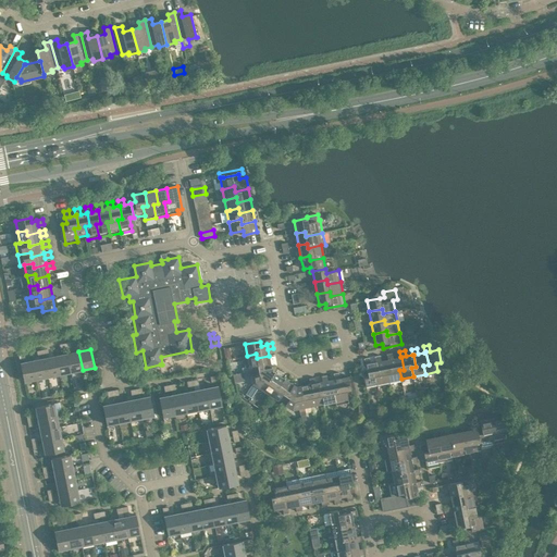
[(83,370),(78,351),(67,354),(71,372),(83,370)]
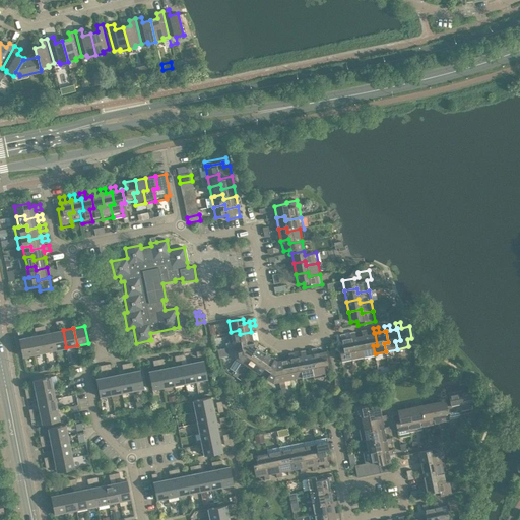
[(361,330),(362,335),(364,335),(366,347),(362,348),(364,356),(375,353),(373,345),(377,345),(375,333),(374,333),(367,334),(366,329),(361,330)]
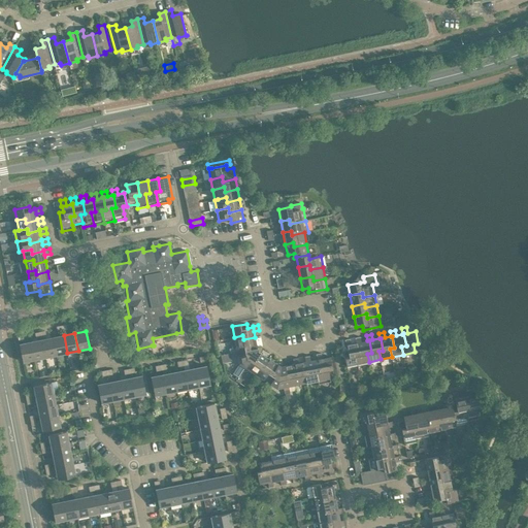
[(53,337),(56,355),(67,353),(64,335),(53,337)]
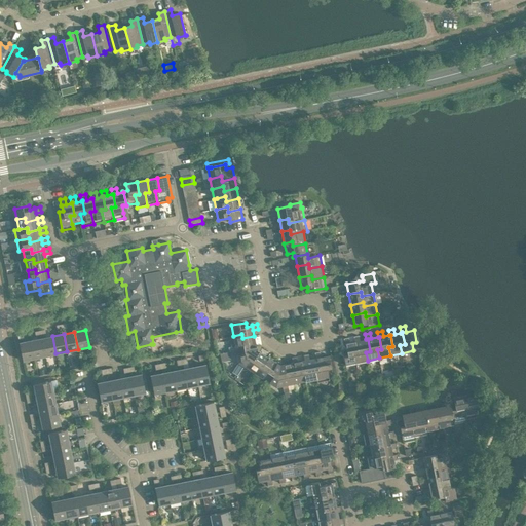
[(233,336),(230,336),(232,346),(229,346),(230,351),(236,350),(256,346),(254,336),(242,338),(241,334),(233,336)]
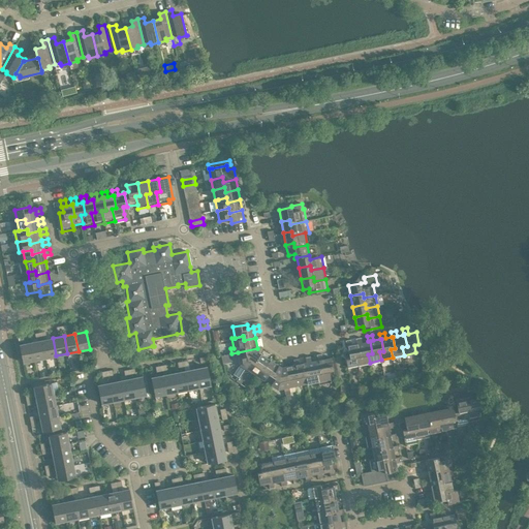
[(362,343),(361,337),(355,338),(356,344),(358,343),(361,355),(356,356),(358,365),(370,363),(368,354),(372,353),(370,341),(368,341),(362,343)]
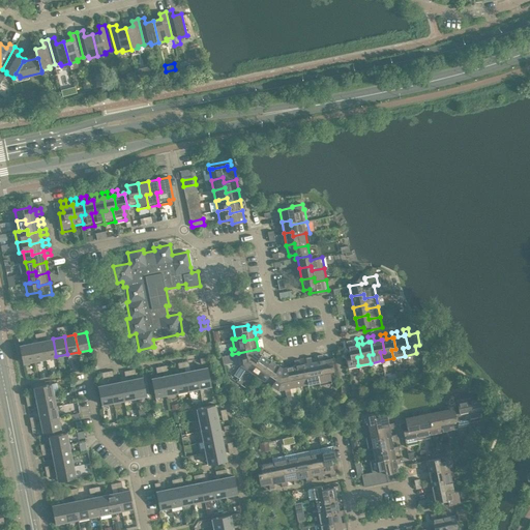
[(41,341),(46,358),(56,356),(53,339),(41,341)]
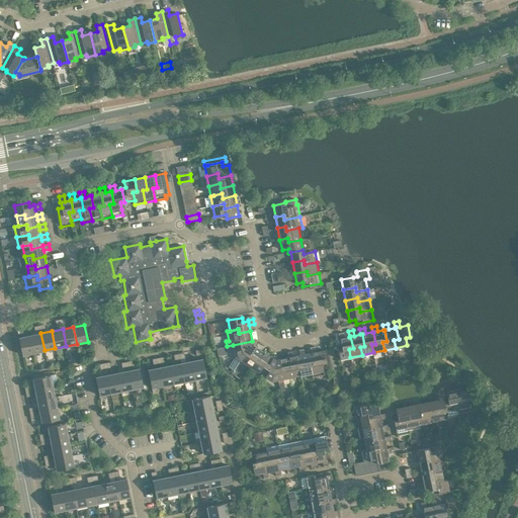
[(350,336),(349,337),(344,338),(343,332),(338,333),(339,339),(340,339),(341,344),(337,345),(340,359),(350,357),(349,349),(353,348),(350,336)]
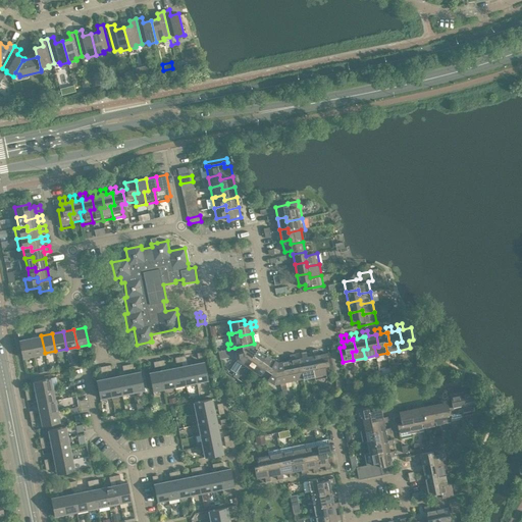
[(31,338),(34,355),(45,353),(41,335),(31,338)]
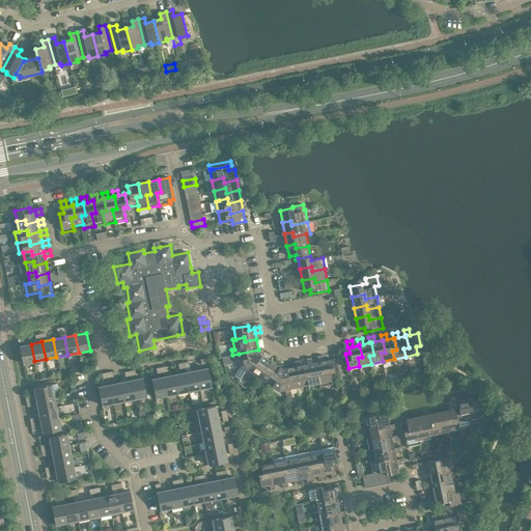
[(20,346),(23,364),(34,361),(31,344),(20,346)]
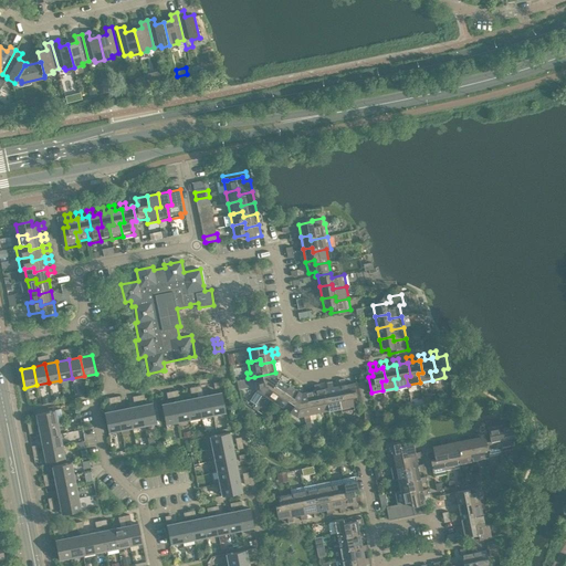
[(257,389),(262,392),(264,394),(269,387),(272,389),(280,378),(276,377),(275,373),(254,377),(257,389)]
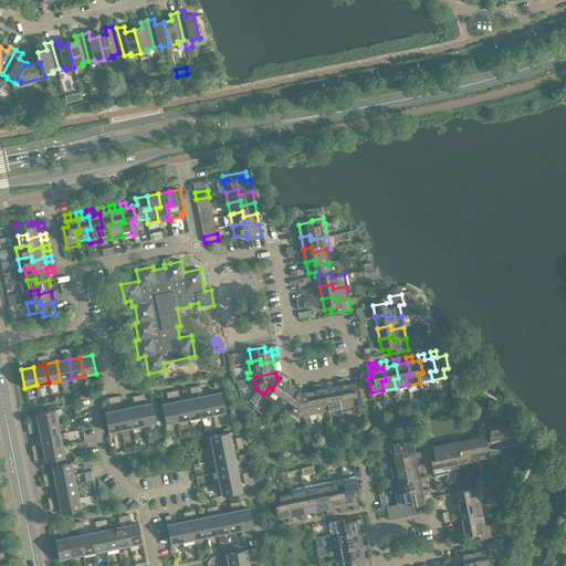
[(262,392),(259,399),(263,402),(268,396),(273,400),(278,394),(282,396),(289,385),(280,378),(272,389),(269,387),(264,394),(262,392)]
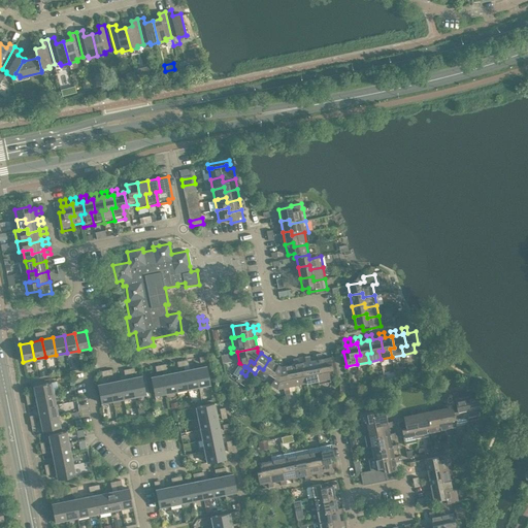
[(328,370),(332,369),(330,357),(322,359),(321,353),(316,354),(317,359),(319,359),(321,371),(317,372),(318,380),(319,385),(331,382),(328,370)]
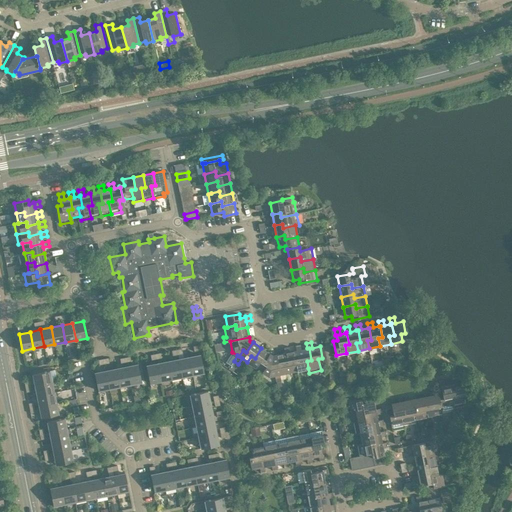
[(309,348),(307,348),(301,350),(300,344),(295,345),(296,351),(297,351),(300,362),(296,363),(297,370),(308,368),(307,361),(311,360),(309,348)]
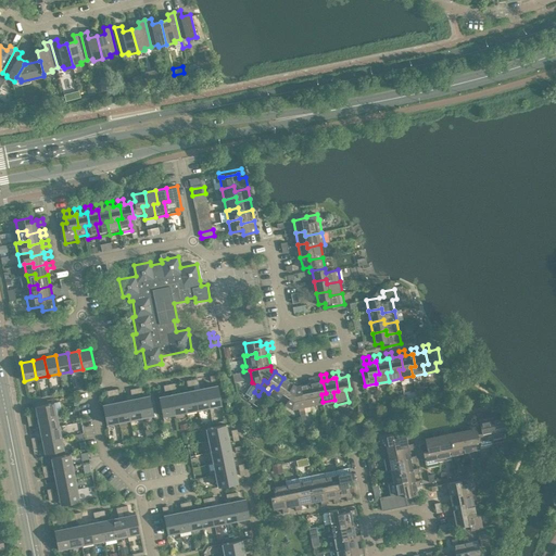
[(323,381),(321,381),(315,382),(314,377),(308,378),(310,383),(311,383),(314,396),(308,396),(311,405),(323,402),(321,394),(326,393),(323,381)]
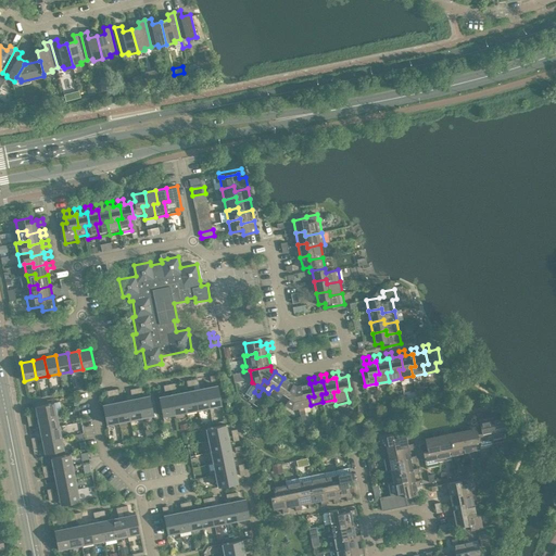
[(283,378),(277,389),(273,387),(268,393),(281,402),(293,384),(283,378)]
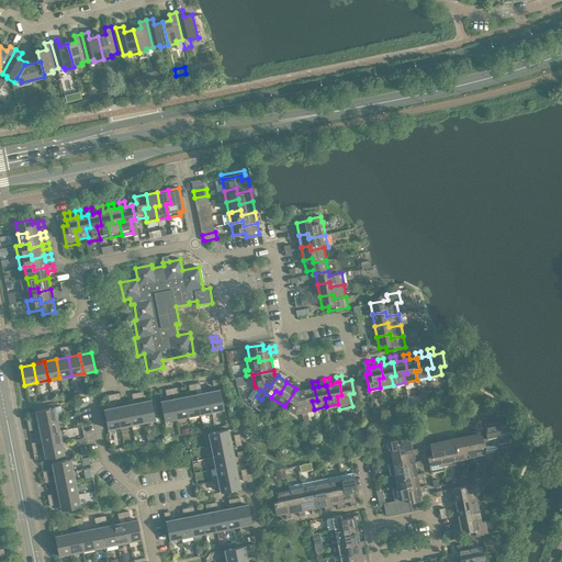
[(302,412),(303,418),(308,417),(306,411),(314,409),(312,401),(317,401),(314,388),(313,388),(303,390),(306,402),(301,403),(303,412),(302,412)]
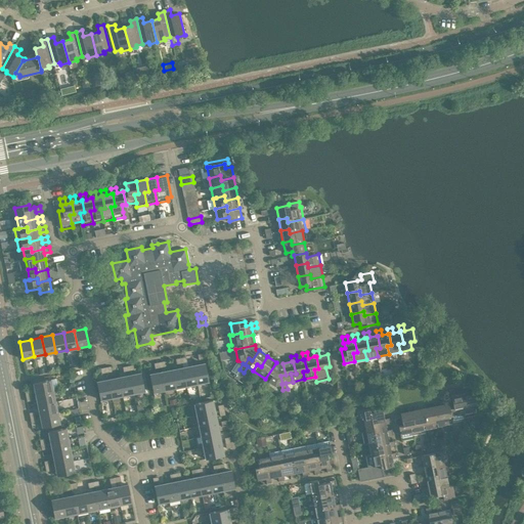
[(275,385),(281,384),(282,384),(280,376),(286,375),(282,363),(279,363),(276,362),(265,379),(275,385)]
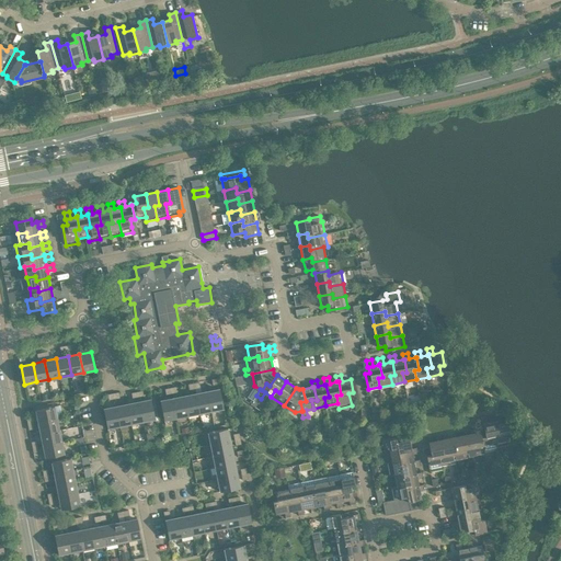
[(224,408),(219,389),(207,391),(212,410),(224,408)]
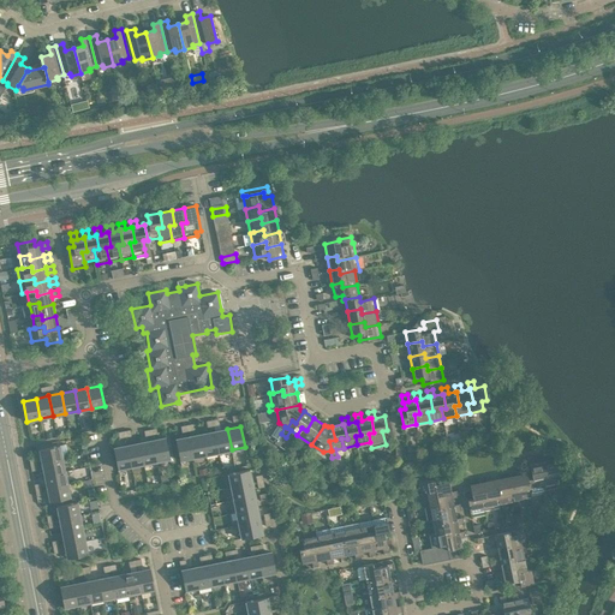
[(215,431),(219,453),(232,449),(227,429),(215,431)]
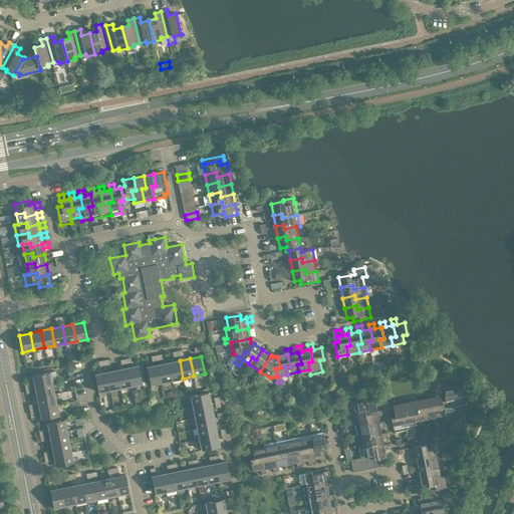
[(169,362),(173,380),(183,378),(180,360),(169,362)]
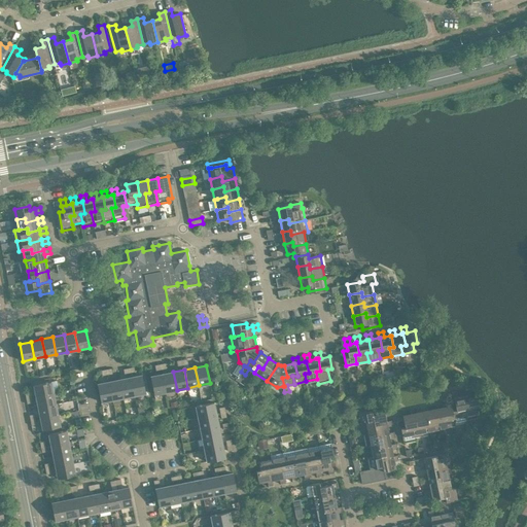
[(163,375),(166,392),(177,390),(173,372),(163,375)]
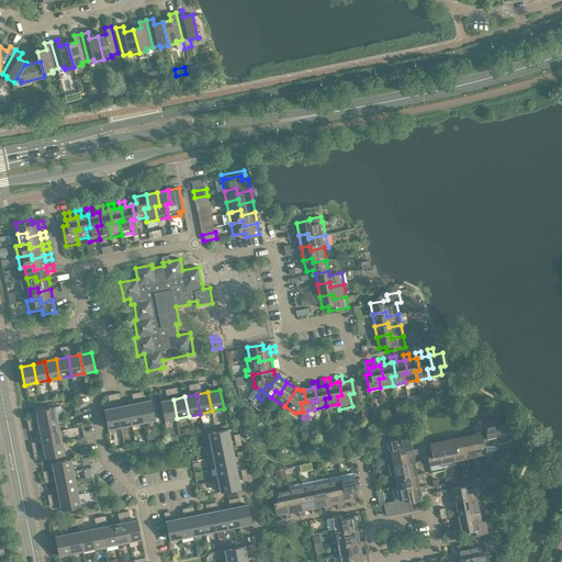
[(155,419),(152,400),(139,403),(143,422),(155,419)]
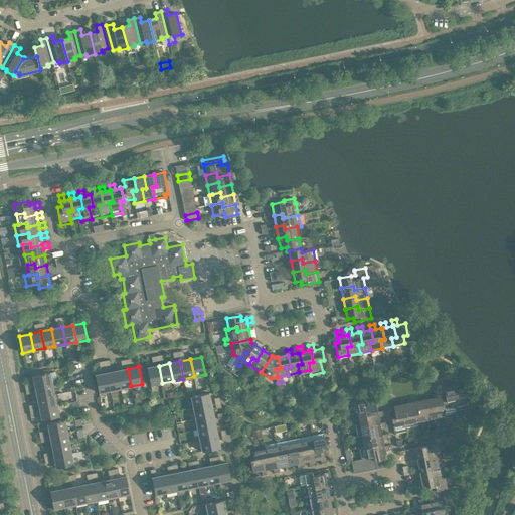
[(147,368),(151,385),(162,383),(159,366),(147,368)]
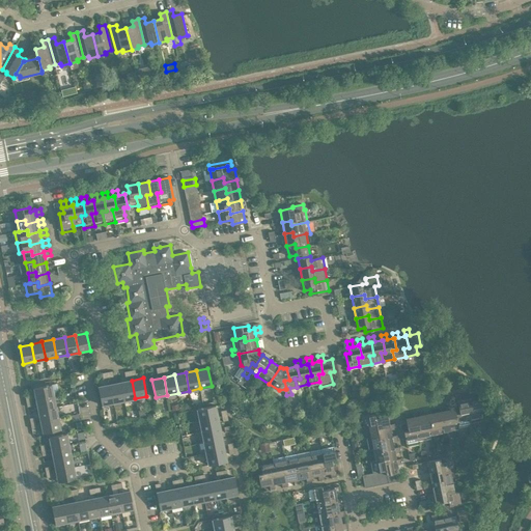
[(120,383),(124,400),(135,398),(132,381),(120,383)]
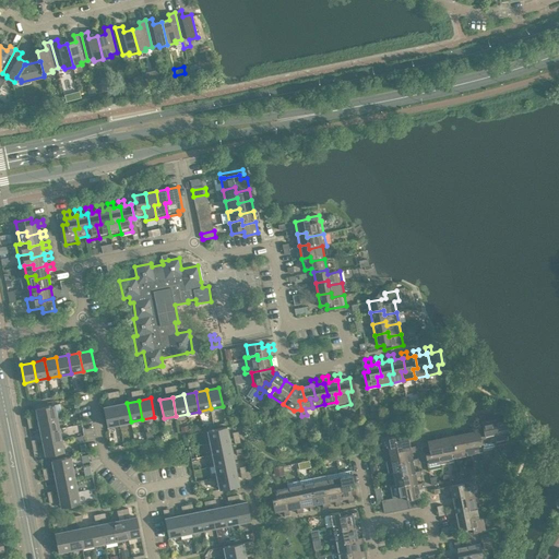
[(116,405),(119,424),(131,421),(127,403),(116,405)]
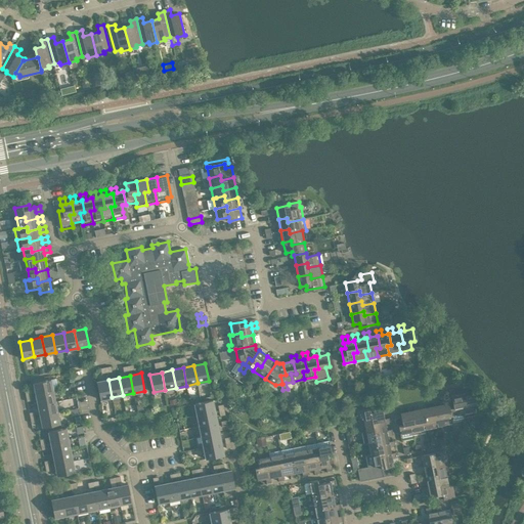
[(51,380),(34,383),(36,394),(53,391),(51,380)]
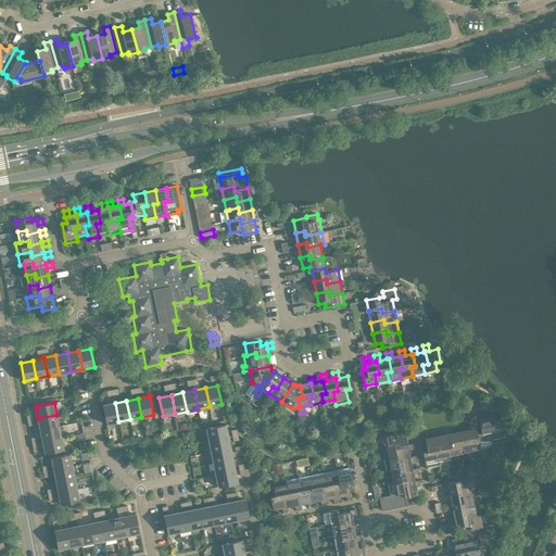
[(103,405),(106,424),(118,421),(115,403),(103,405)]
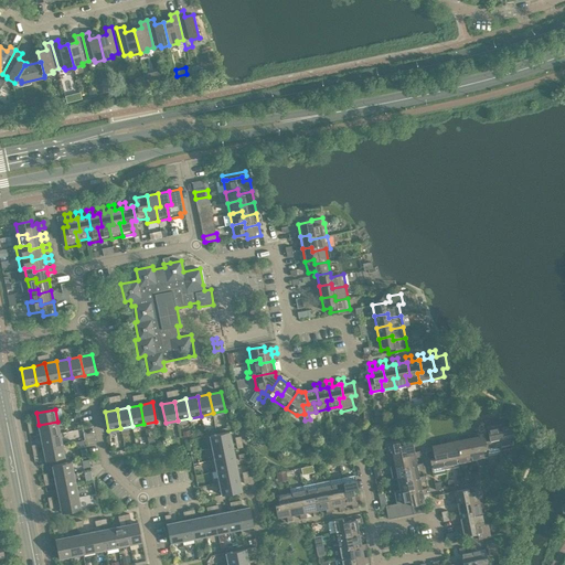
[(498,418),(499,424),(500,424),(502,436),(498,437),(500,450),(514,447),(513,444),(511,435),(515,434),(513,420),(504,423),(503,417),(498,418)]
